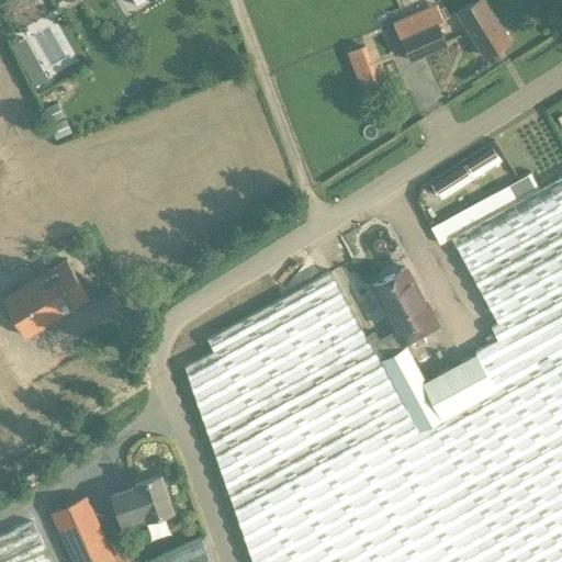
[(483,0),(474,0),(456,12),(483,56),(508,40),(483,0)]
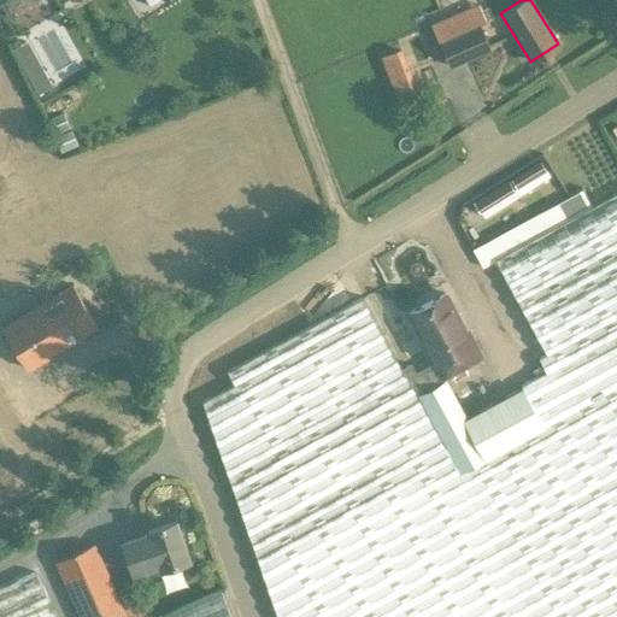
[(436,41),(448,69),(491,50),(479,22),(477,23),(471,7),(436,24),(441,37),(436,41)]
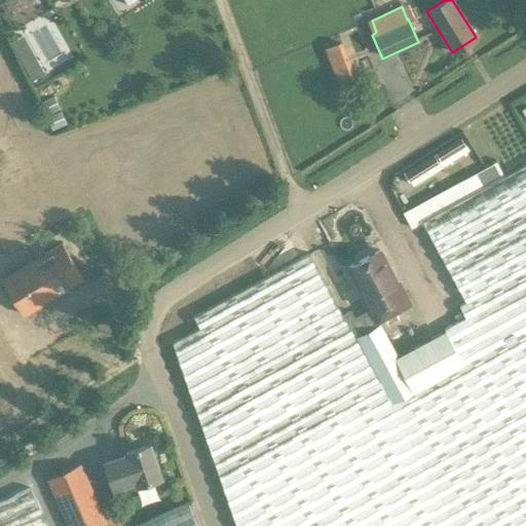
[(342,92),(359,86),(342,44),(326,50),(342,92)]
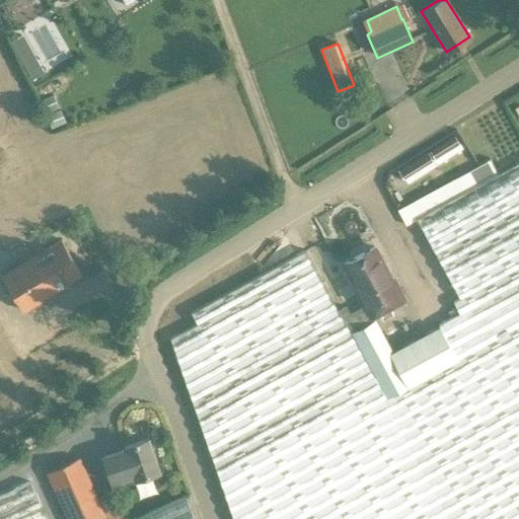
[(34,57),(22,63),(30,78),(44,72),(34,57)]
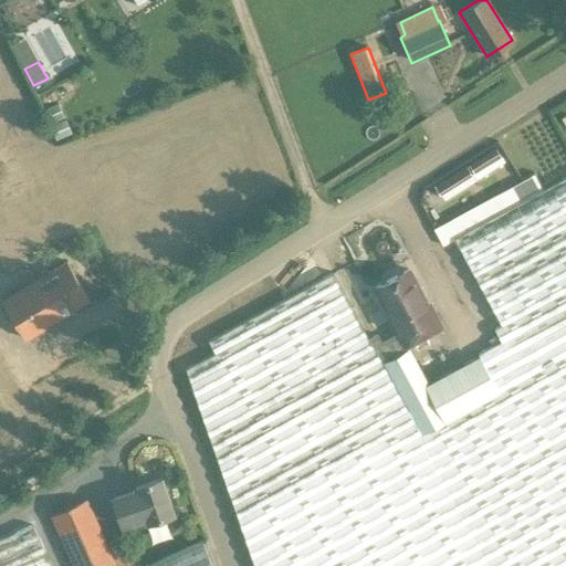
[(565,565),(565,177),(454,239),(501,325),(494,329),(501,343),(478,355),(426,385),(405,345),(404,345),(397,334),(381,343),(377,334),(368,338),(367,335),(332,272),(209,341),(215,352),(185,368),(240,526),(254,565),(565,565)]
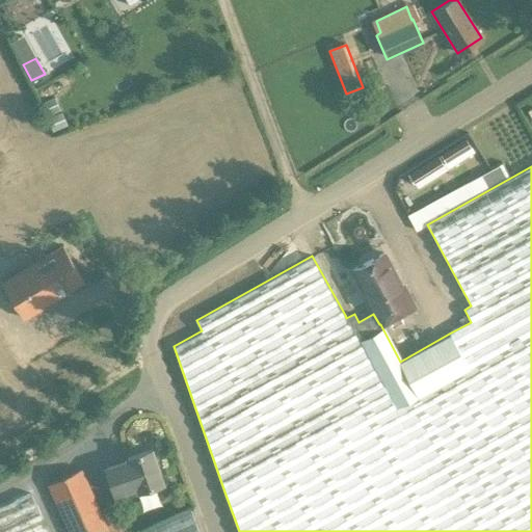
[(0,254),(9,249),(0,229),(0,254)]
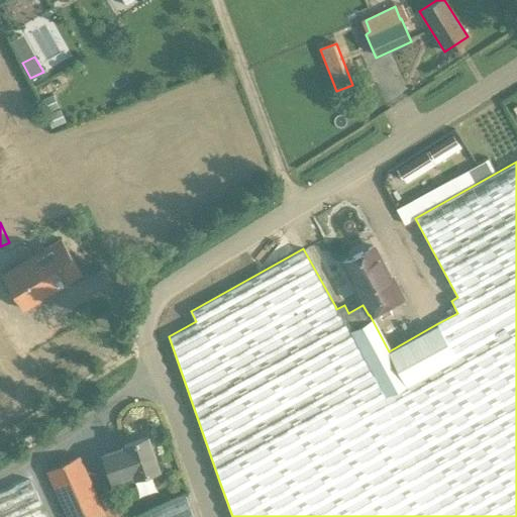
[(3,275),(24,310),(82,275),(61,239),(3,275)]
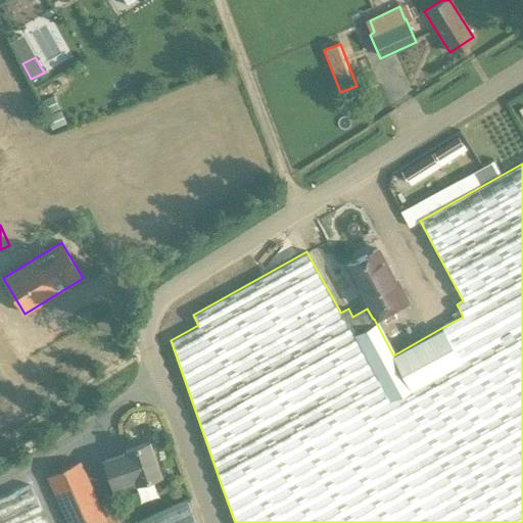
[(362,298),(367,308),(373,319),(374,319),(408,301),(396,280),(393,280),(377,249),(346,266),(363,297),(362,298)]
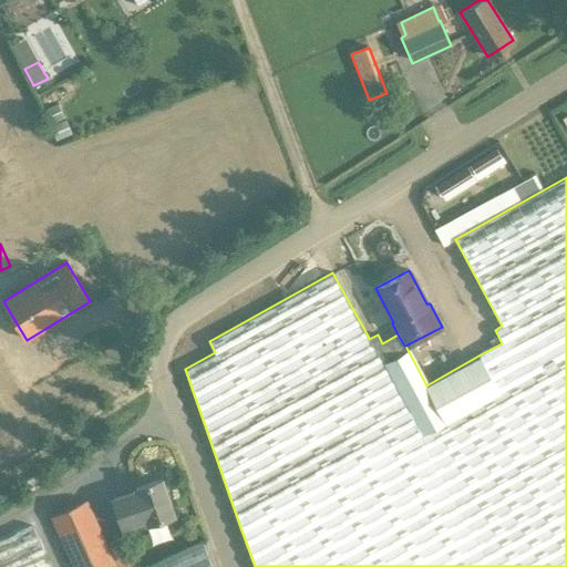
[(146,522),(146,525),(173,516),(162,481),(135,488),(136,492),(113,498),(123,529),(146,522)]
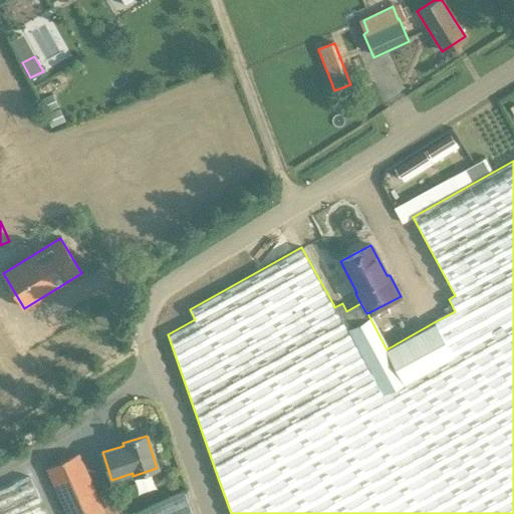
[(51,463),(73,513),(108,513),(80,450),(51,463)]
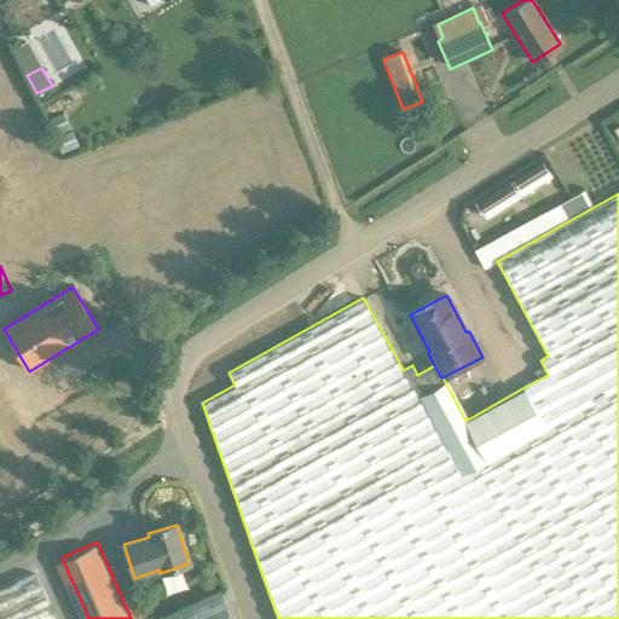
[(55,618),(35,574),(0,590),(0,618),(231,618),(221,589),(155,618),(55,618)]
